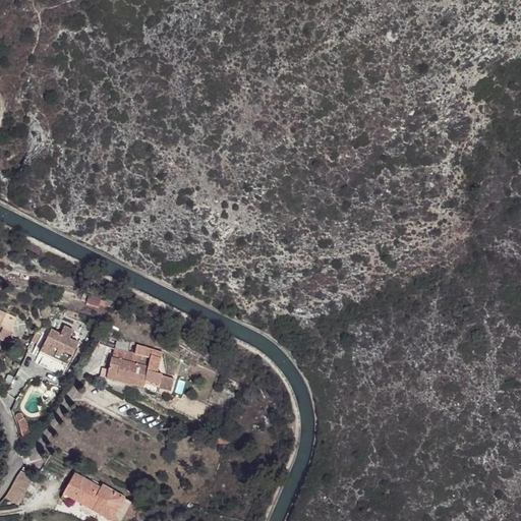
[(100,305),(102,300),(90,296),(88,300),(100,305)]
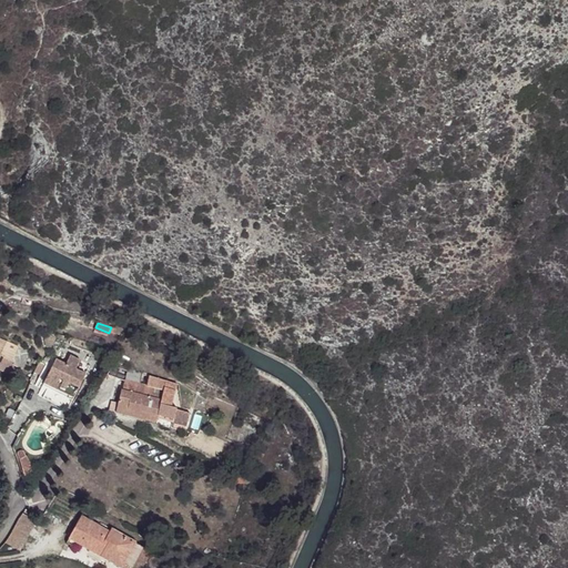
[(28,351),(18,345),(0,336),(0,354),(4,356),(0,366),(0,369),(9,374),(11,368),(18,372),(20,366),(28,351)]
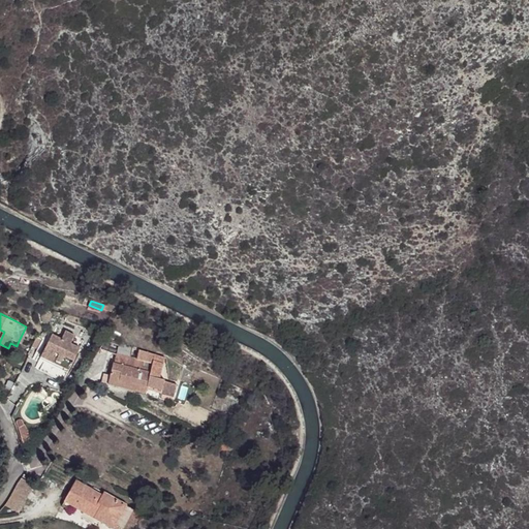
[(51,331),(39,352),(67,367),(79,344),(69,340),(73,332),(64,327),(60,335),(51,331)]
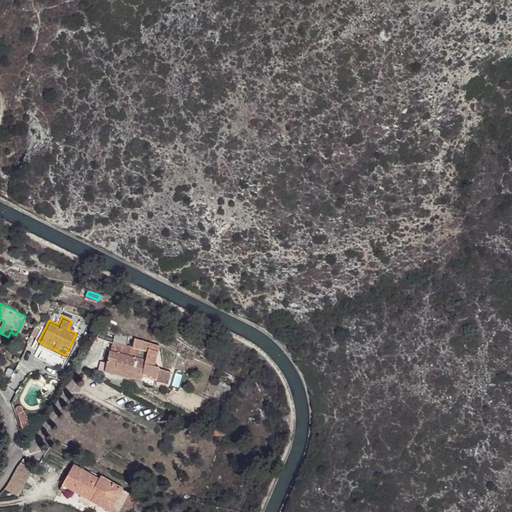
[(112,342),(109,352),(108,351),(102,371),(112,374),(113,367),(132,373),(130,380),(139,383),(141,377),(167,386),(171,375),(155,369),(159,356),(161,348),(137,340),(135,348),(128,346),(131,337),(116,332),(116,330),(106,323),(97,335),(112,342)]
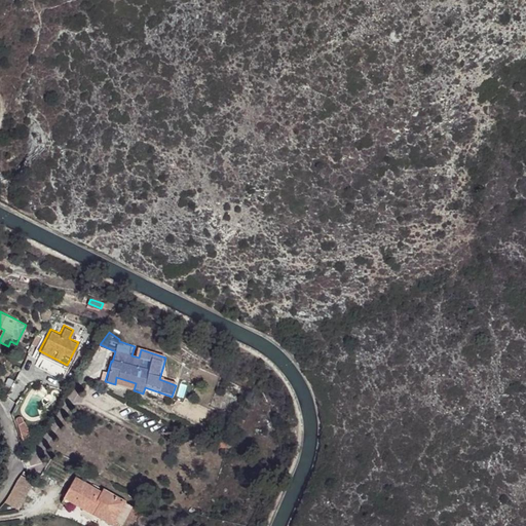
[(115,384),(134,390),(136,383),(116,377),(115,384)]
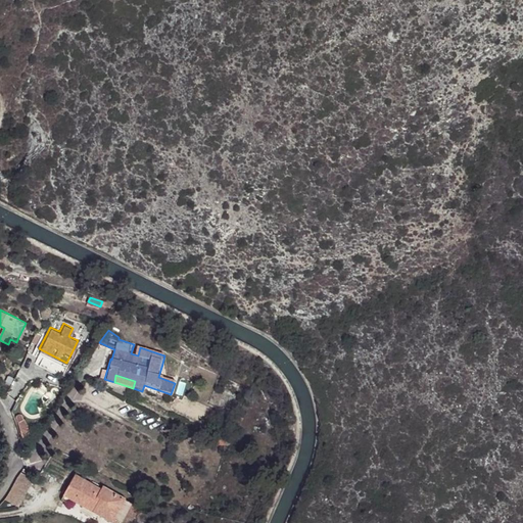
[(73,496),(94,509),(97,504),(111,513),(123,494),(103,483),(102,486),(75,470),(63,491),(64,491),(73,496)]
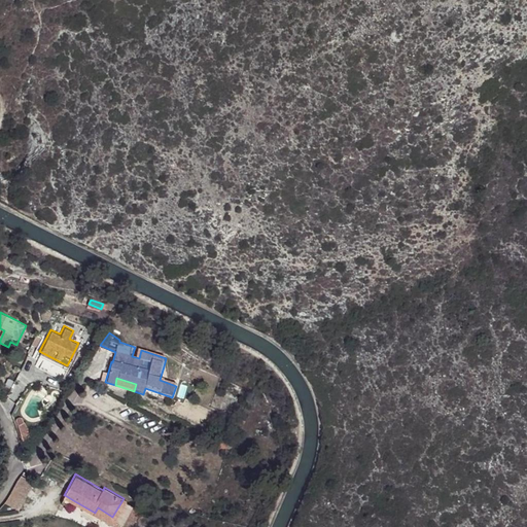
[(18,510),(34,483),(21,476),(4,502),(18,510)]
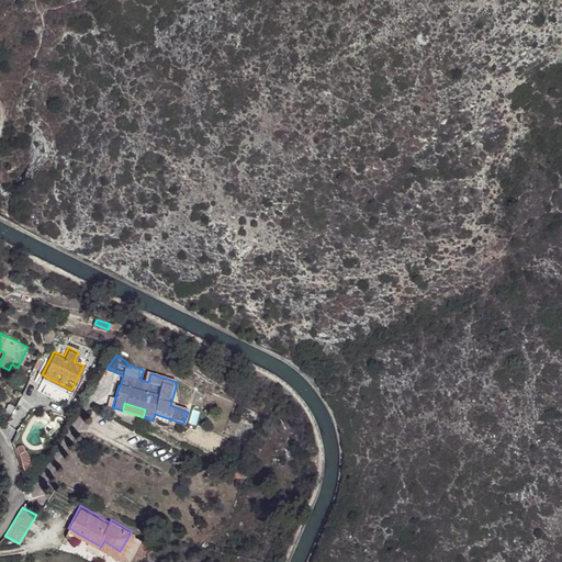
[(76,538),(78,534),(69,528),(67,532),(76,538)]
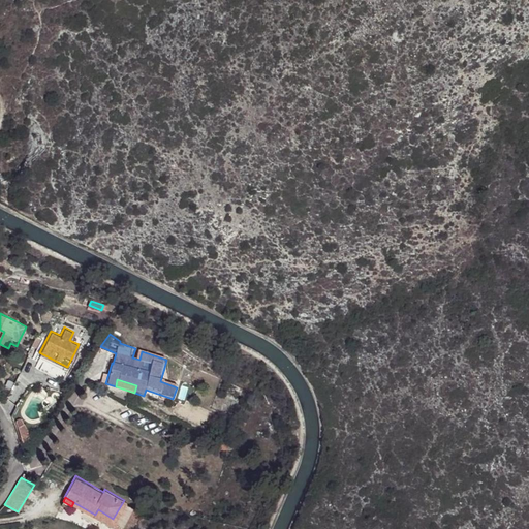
[(98,509),(95,515),(102,519),(115,526),(128,502),(124,500),(113,519),(98,509)]
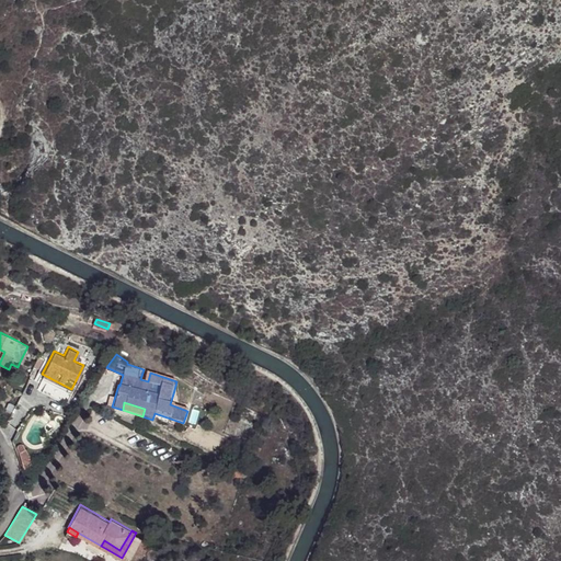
[(109,550),(101,546),(98,552),(105,557),(109,550)]
